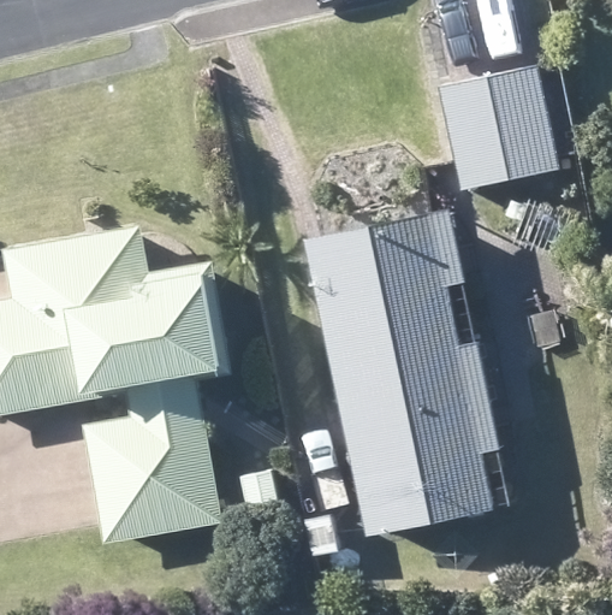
[(458,188),(464,188),(556,169),(535,66),(447,84),(438,86),(458,188)]
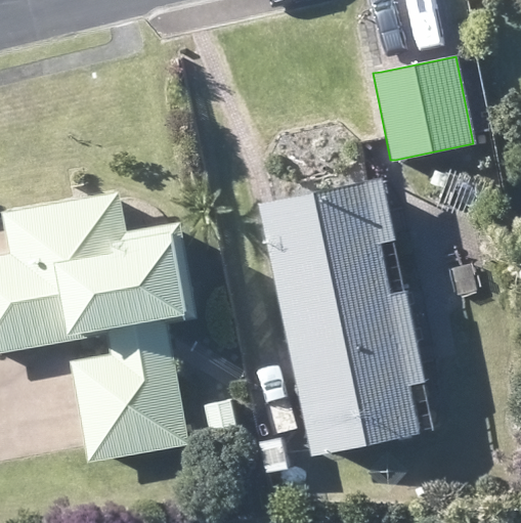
[(471,207),(482,178),(459,169),(448,197),(471,207)]
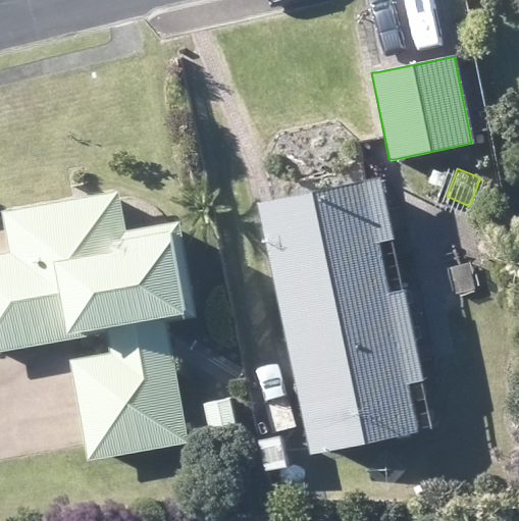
[(419,360),(416,345),(404,289),(387,292),(376,242),(393,239),(379,178),(273,201),(257,203),(310,454),(418,429),(409,382),(422,380),(419,360)]
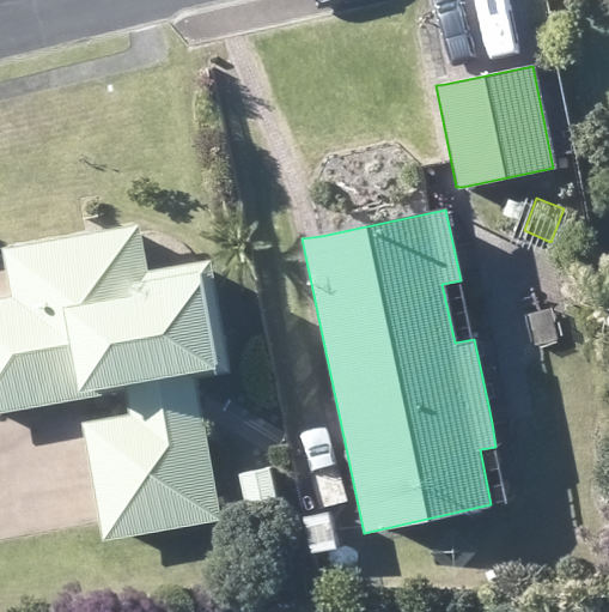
[(147,273),(141,237),(138,222),(1,248),(10,296),(0,297),(0,413),(80,400),(79,394),(109,388),(123,386),(128,417),(115,418),(80,424),(98,521),(101,538),(218,517),(200,416),(195,393),(192,371),(213,367),(214,374),(229,370),(207,262),(199,264),(147,273)]
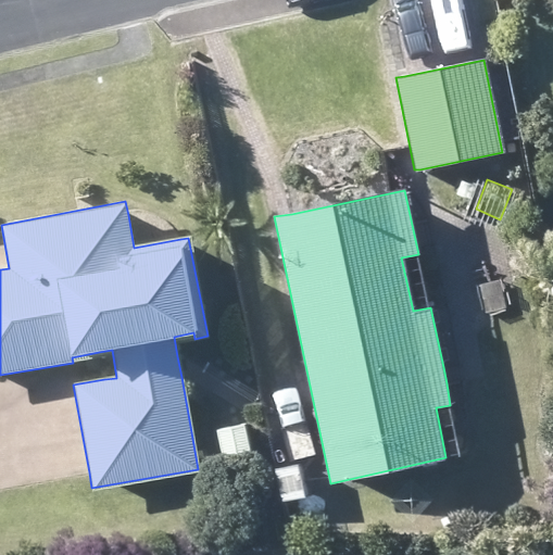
[(552,217),(541,218),(544,242),(552,240),(552,217)]
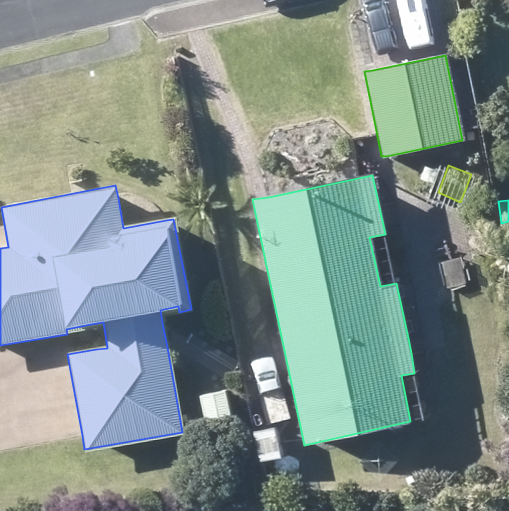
[(198,395),(205,428),(230,422),(222,391),(198,395)]
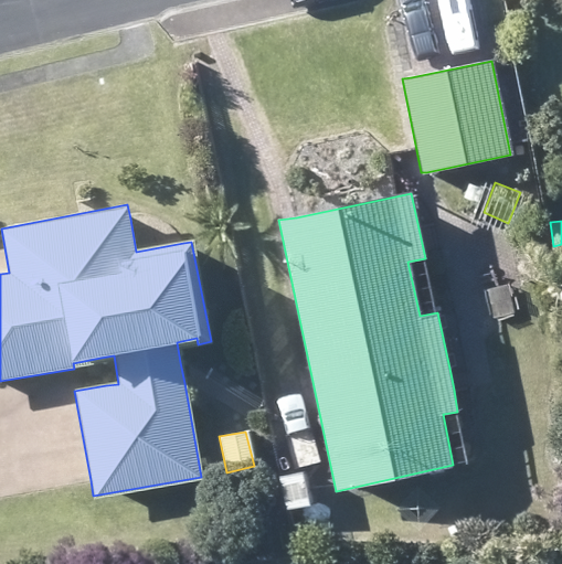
[(309,507),(304,474),(283,477),(288,510),(309,507)]
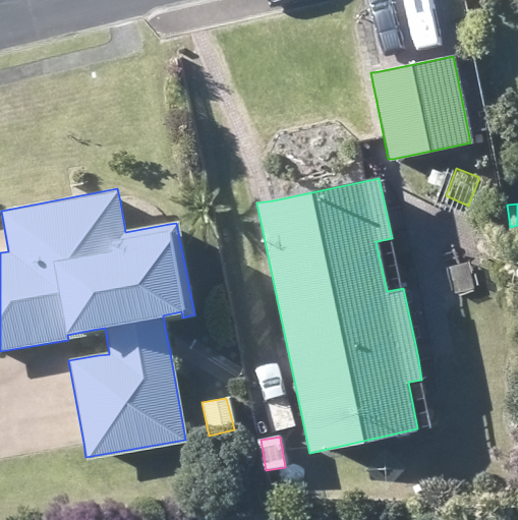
All buildings are outlined.
